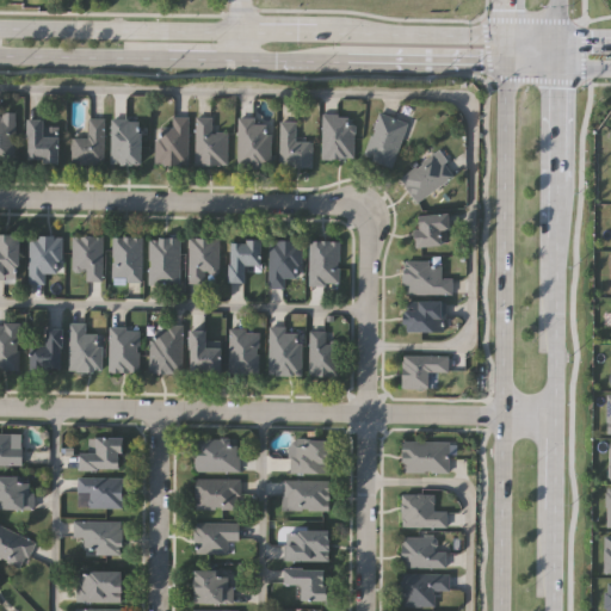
[(365,158),(380,111),(408,121),(394,167),(365,158)]
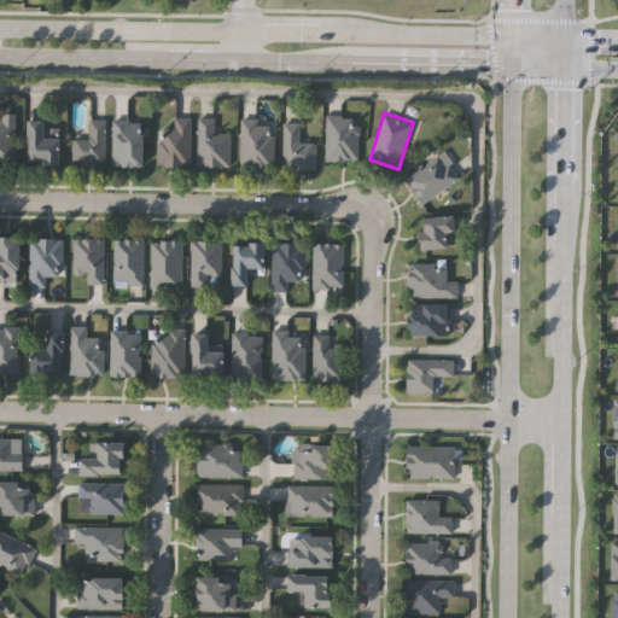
[(0,115),(15,115),(15,163),(0,162),(0,115)]
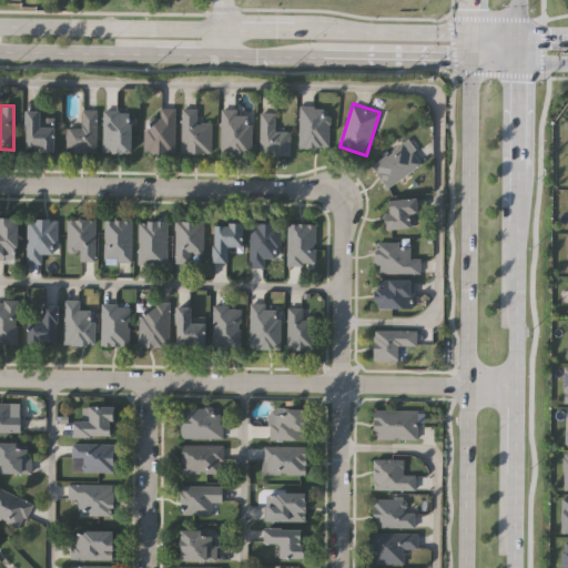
[(330,105),(330,146),(300,146),(300,105),(330,105)]
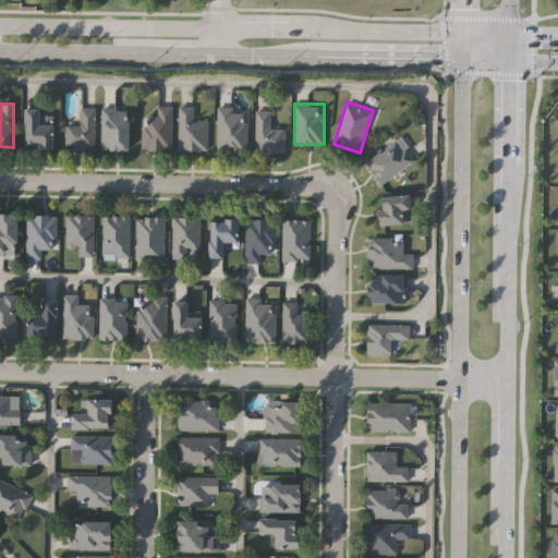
[(157,105),(172,105),(172,149),(142,149),(142,116),(157,116),(157,105)]
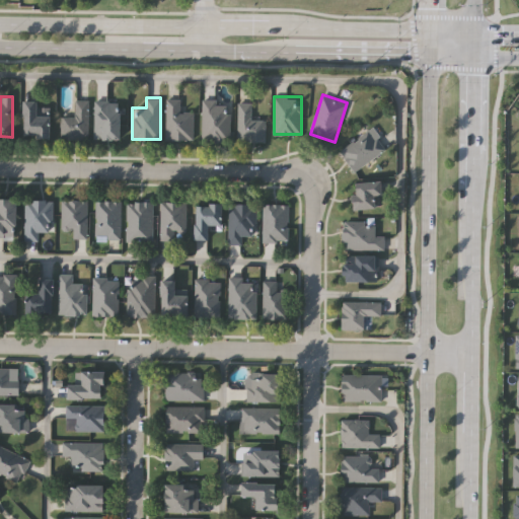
[(229,140),(202,140),(202,98),(221,98),(221,109),(229,109),(229,140)]
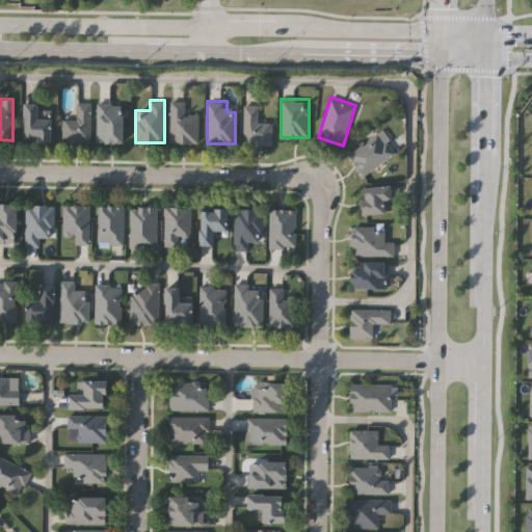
[(90,102),(90,141),(62,141),(62,120),(77,120),(77,102),(90,102)]
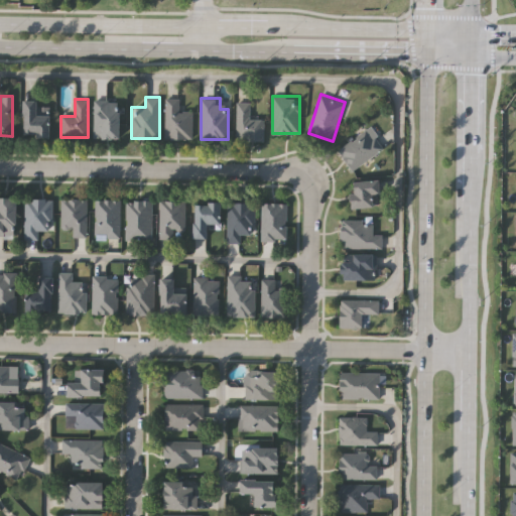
[(192,139),(165,139),(165,99),(180,99),(180,109),(192,109),(192,139)]
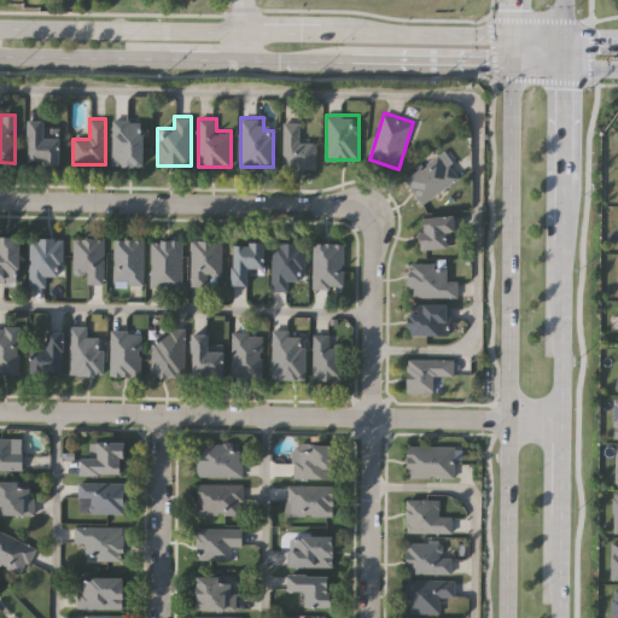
[(44,120),(44,134),(58,134),(58,162),(25,162),(25,120),(44,120)]
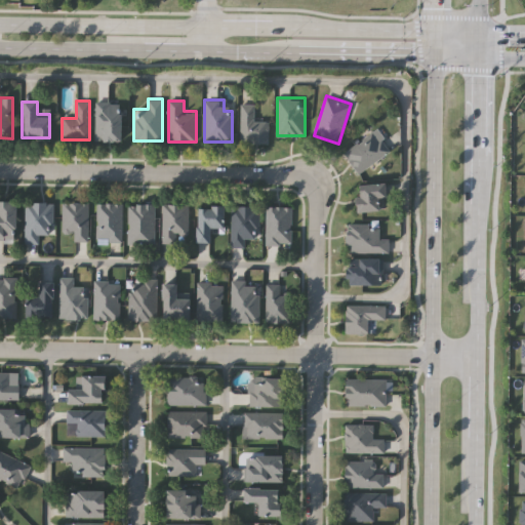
[(268,143),(240,143),(240,103),(254,103),(254,120),(268,120),(268,143)]
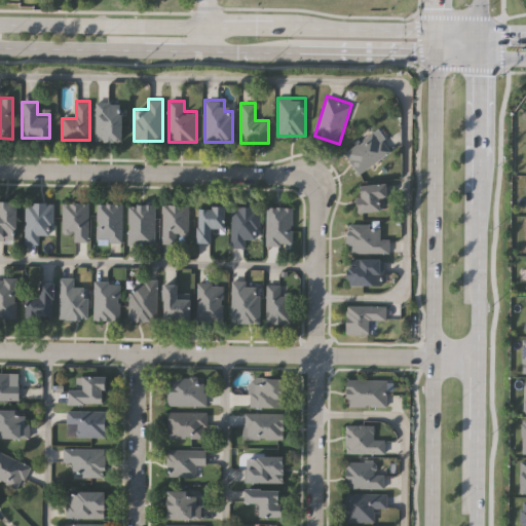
[(120,140),(96,140),(96,104),(120,104),(120,140)]
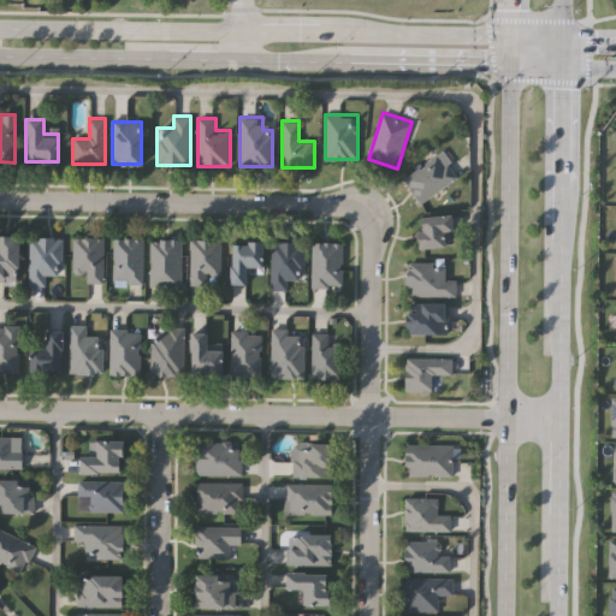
[(457,175),(422,203),(403,181),(438,152),(457,175)]
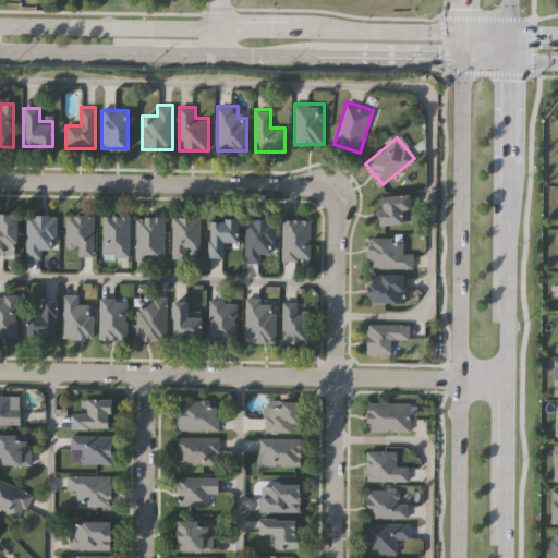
[(409,193),(410,208),(403,208),(404,222),(378,223),(377,194),(409,193)]
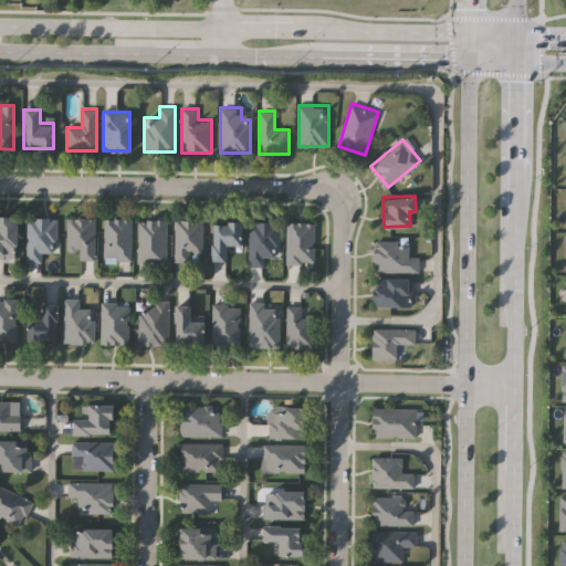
[(0,216),(16,216),(16,258),(0,258),(0,216)]
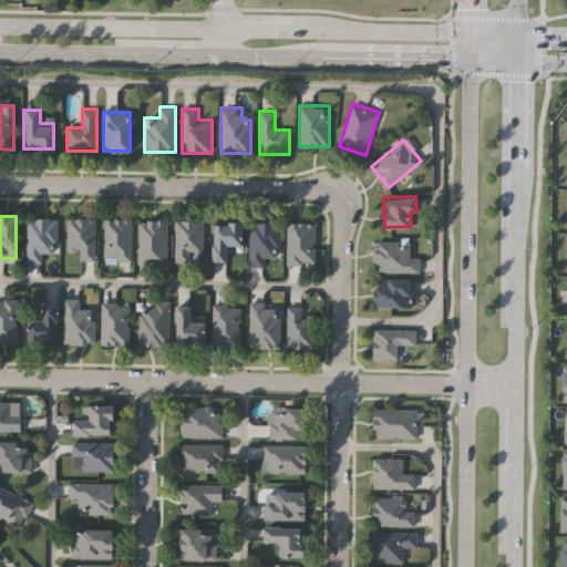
[(27,263),(27,218),(58,218),(58,253),(42,253),(42,263),(27,263)]
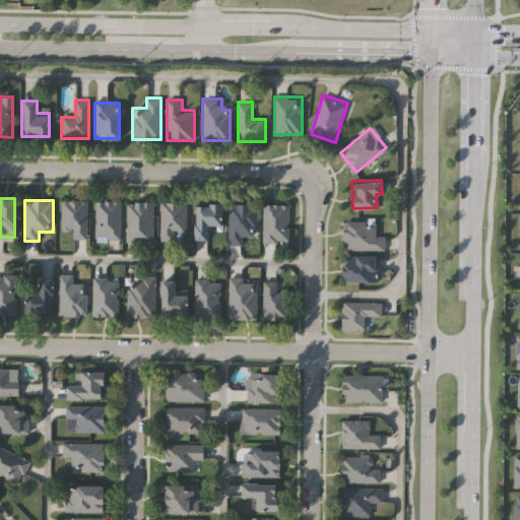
[(87,200),(87,239),(72,239),(72,229),(62,229),(62,200),(87,200)]
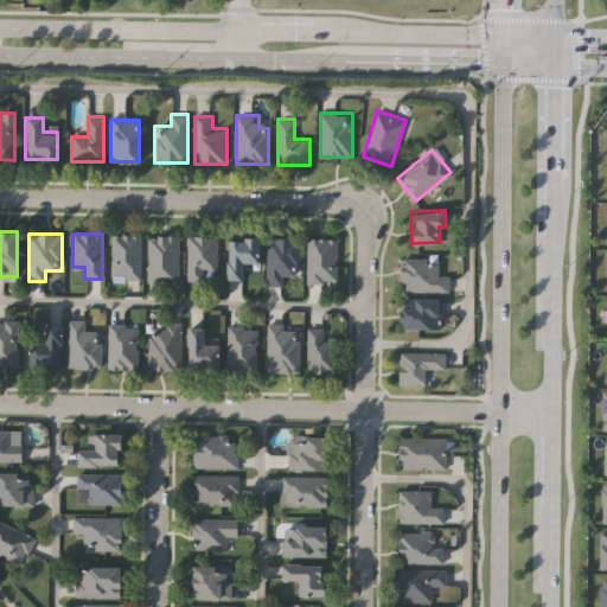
[(112,234),(141,234),(141,279),(112,279),(112,234)]
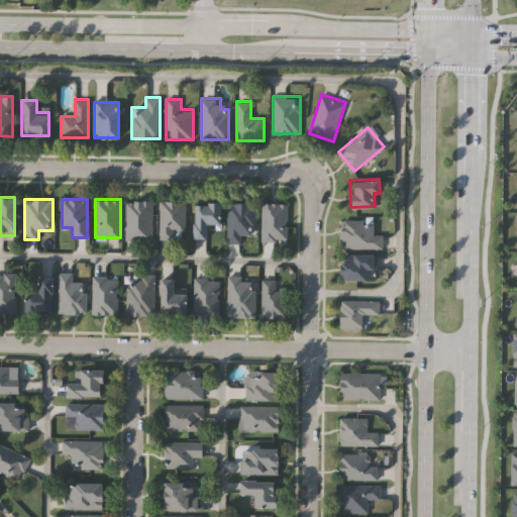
[(152,201),(152,239),(125,239),(125,201),(152,201)]
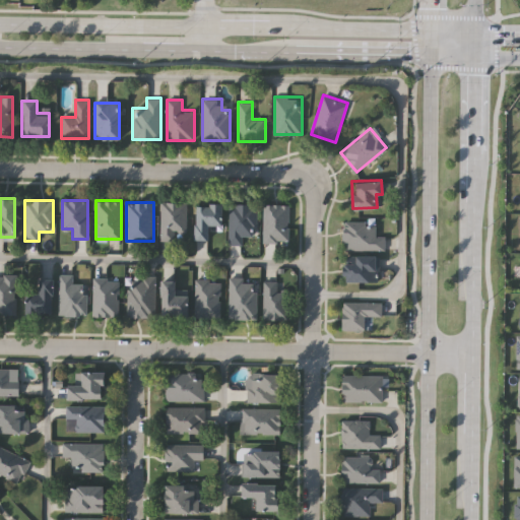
[(186,202),(186,231),(175,231),(175,240),(160,240),(160,202),(186,202)]
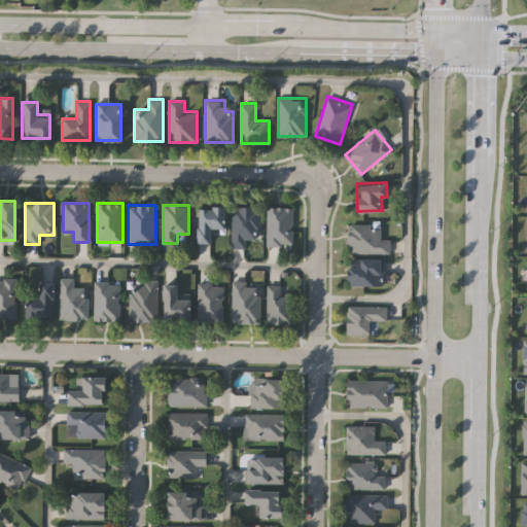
[(224,206),(224,227),(210,227),(210,242),(196,242),(196,206),(224,206)]
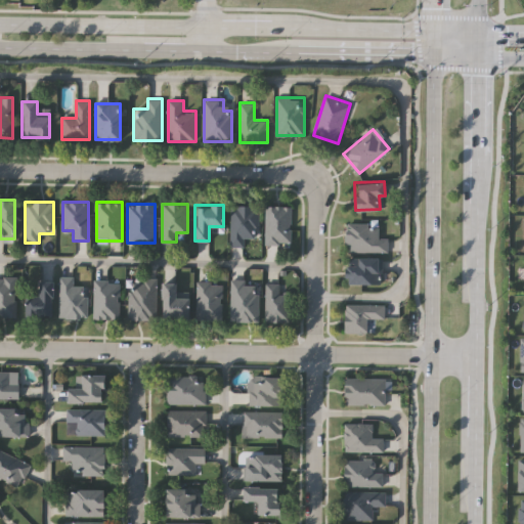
[(245,236),(245,246),(230,246),(229,205),(259,205),(260,236),(245,236)]
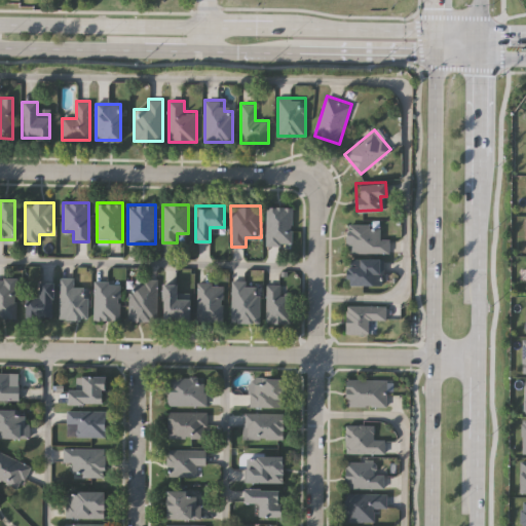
[(266,243),(266,207),(292,207),(292,243),(266,243)]
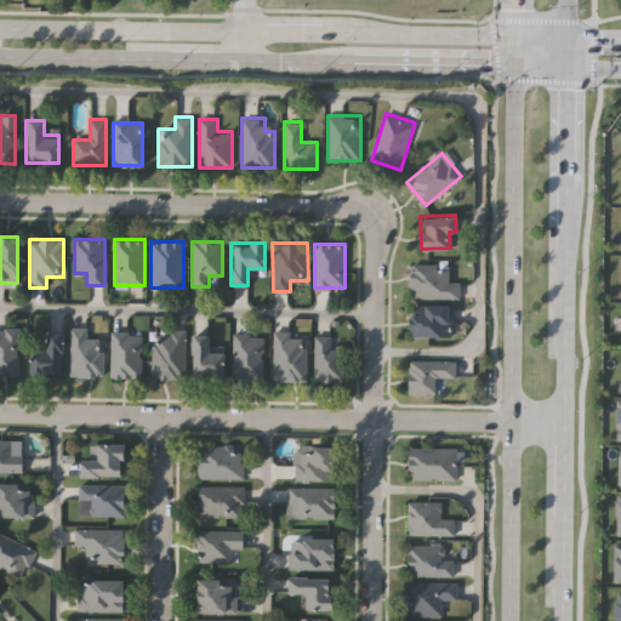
[(460,297),(410,297),(410,263),(450,263),(450,280),(460,280),(460,297)]
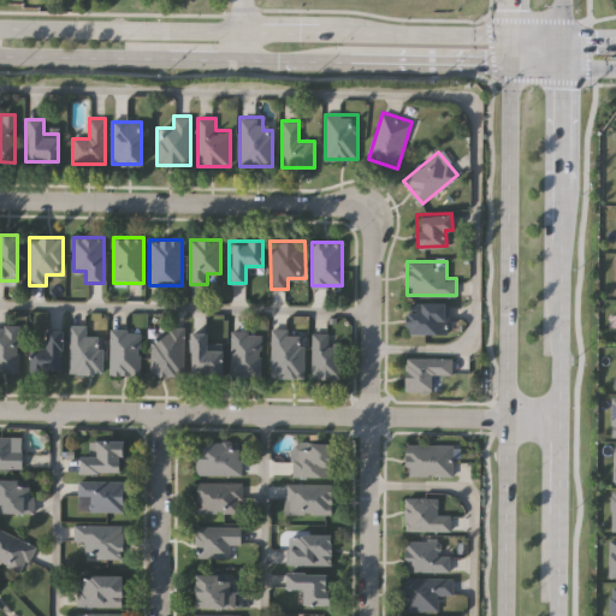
[(449,332),(407,332),(407,302),(449,302),(449,332)]
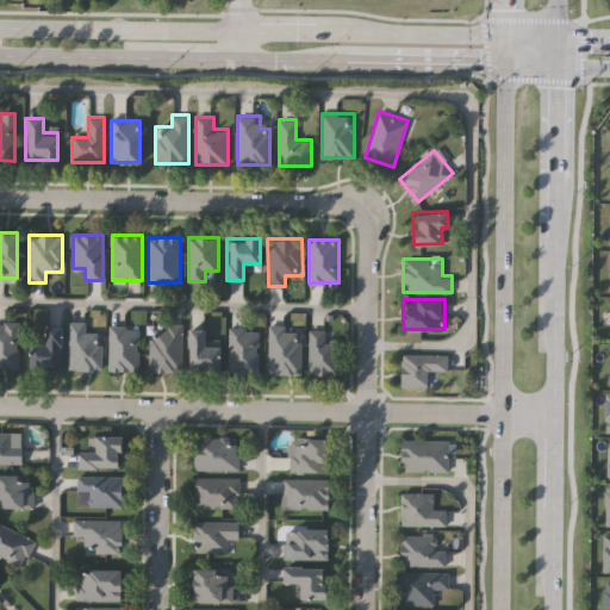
[(86,321),(86,330),(101,330),(101,369),(69,369),(69,321),(86,321)]
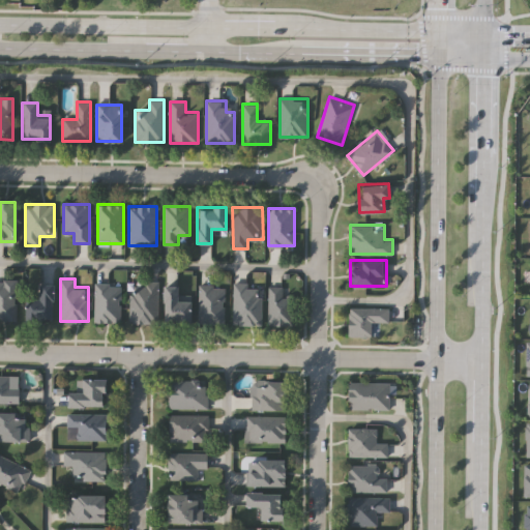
[(0,282),(17,282),(17,321),(0,320),(0,282)]
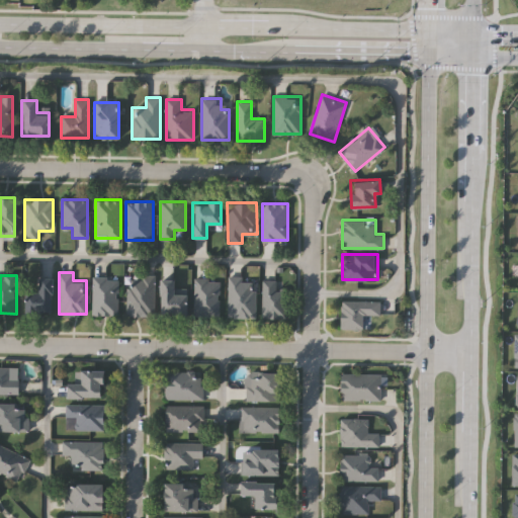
[(154,275),(154,316),(127,316),(127,275),(154,275)]
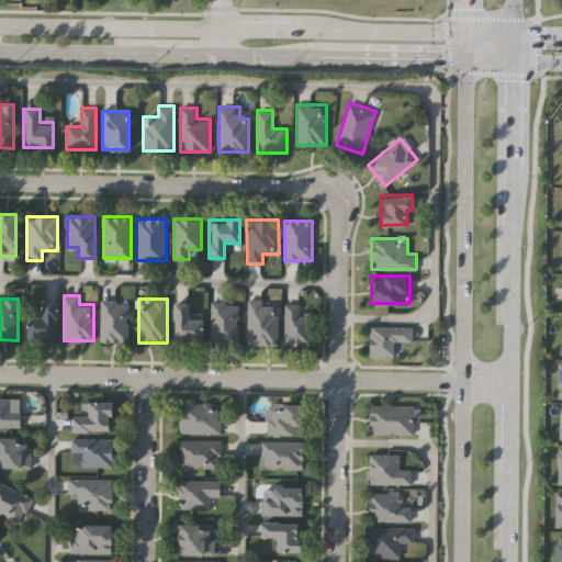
[(25,338),(25,316),(40,316),(40,300),(55,300),(55,338),(25,338)]
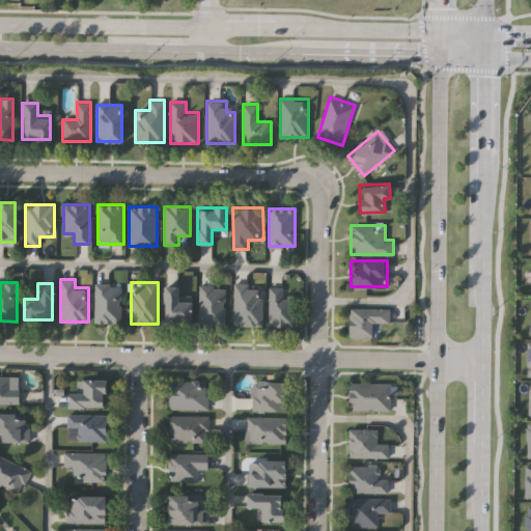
[(94,323),(94,283),(121,283),(121,323),(94,323)]
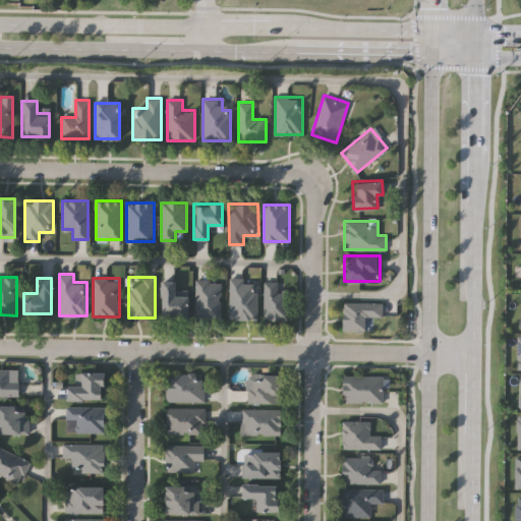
[(257,320),(229,320),(229,279),(257,279),(257,320)]
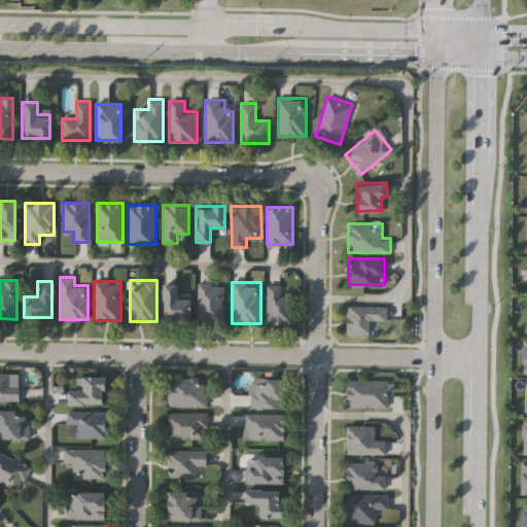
[(176,283),(177,290),(189,290),(189,321),(162,322),(162,283),(176,283)]
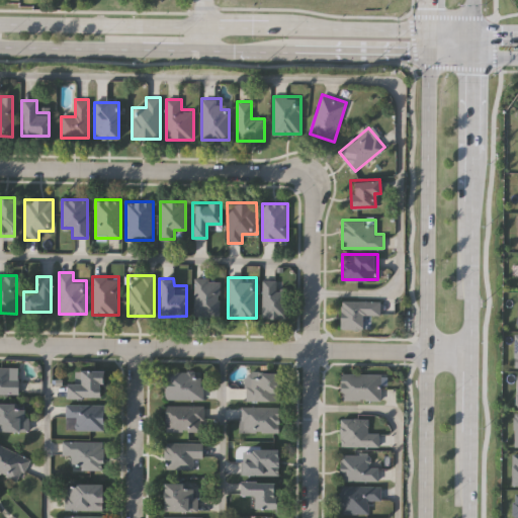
[(262,318),(262,278),(286,278),(286,318),(262,318)]
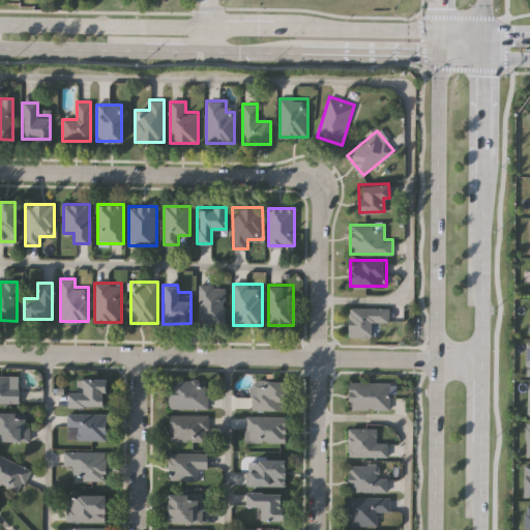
[(199,323),(199,286),(224,286),(224,323),(199,323)]
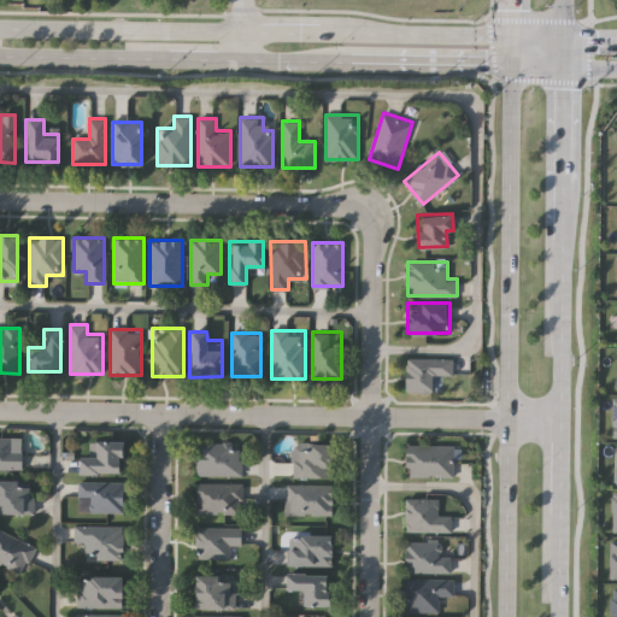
[(433,392),(405,392),(405,357),(452,357),(452,375),(434,374),(433,392)]
